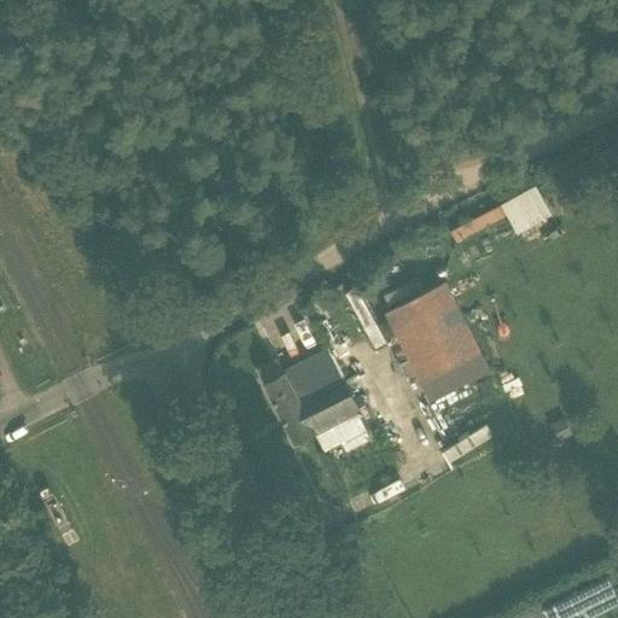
[(535,182),(500,202),(516,232),(552,213),(535,182)]
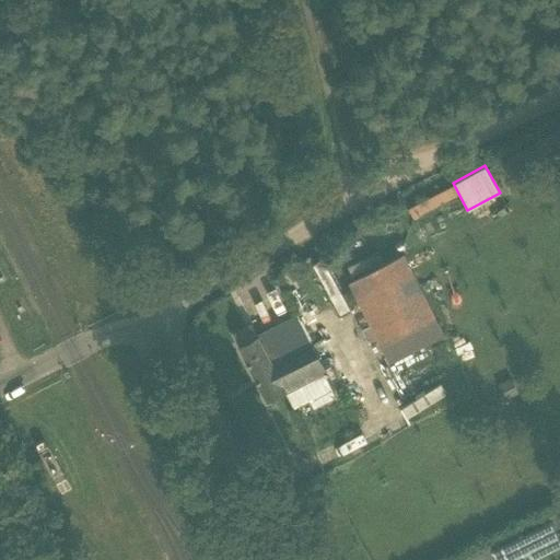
[(458,195),(454,186),(408,209),(413,219),(458,195)]
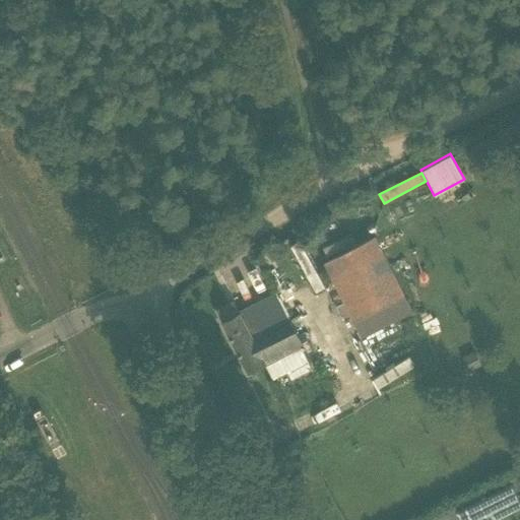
[(322,249),(326,257),(356,243),(351,235),(322,249)]
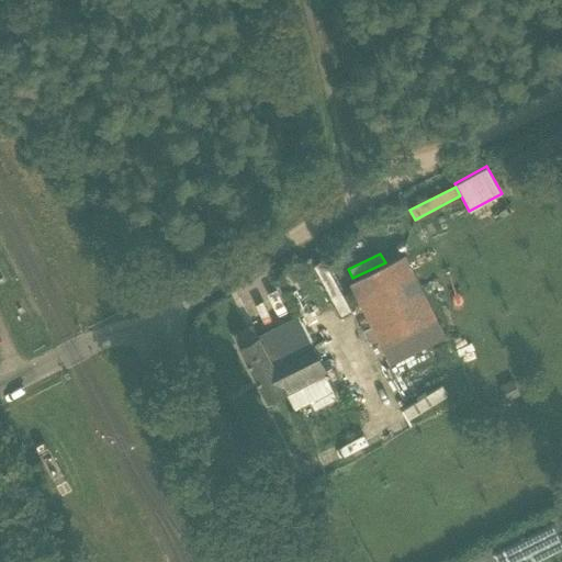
[(349,283),(391,364),(446,336),(405,256),(349,283)]
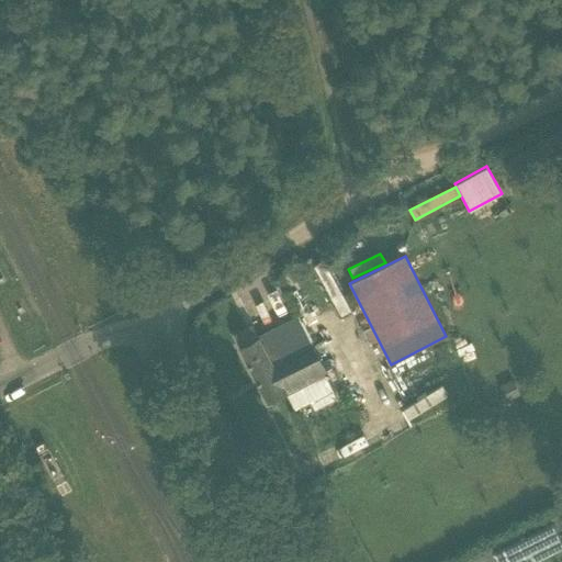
[(299,318),(240,347),(269,403),(287,394),(296,412),(336,392),(326,373),(299,318)]
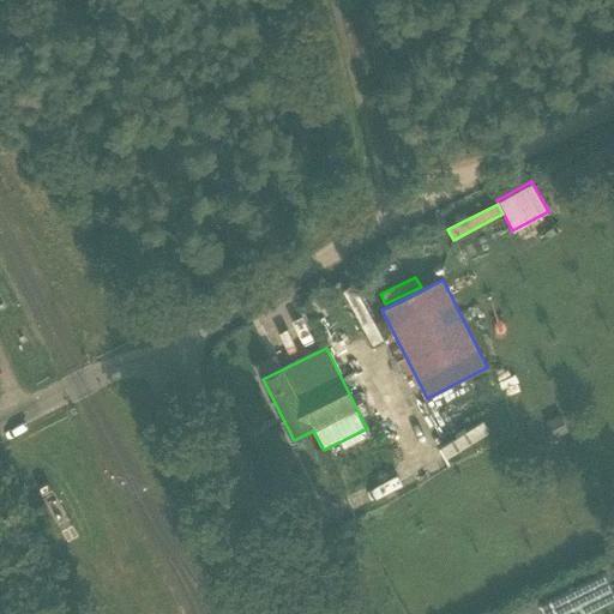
[(560,415),(546,423),(554,438),(569,431),(560,415)]
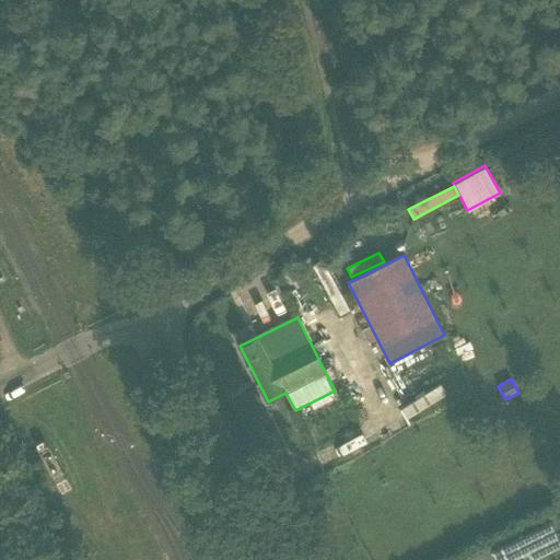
[(316,532),(331,523),(325,510),(310,517),(316,532)]
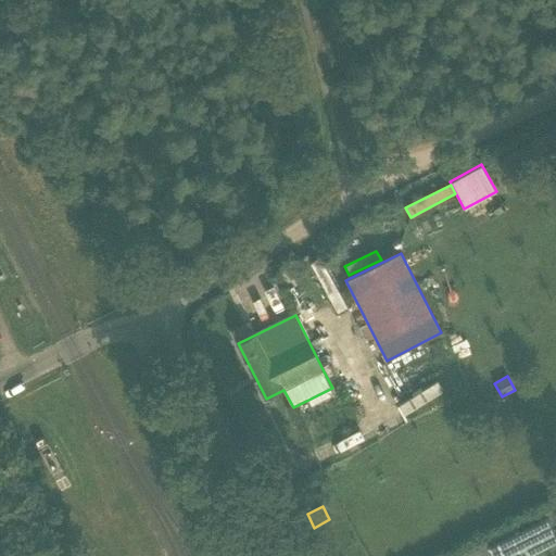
[(489,548),(492,555),(530,555),(555,543),(555,538),(546,519),(489,548)]
